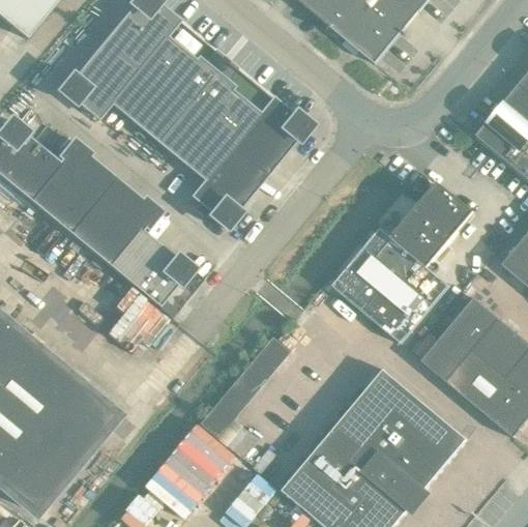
[(0,18),(24,37),(54,0),(0,0),(0,18)]
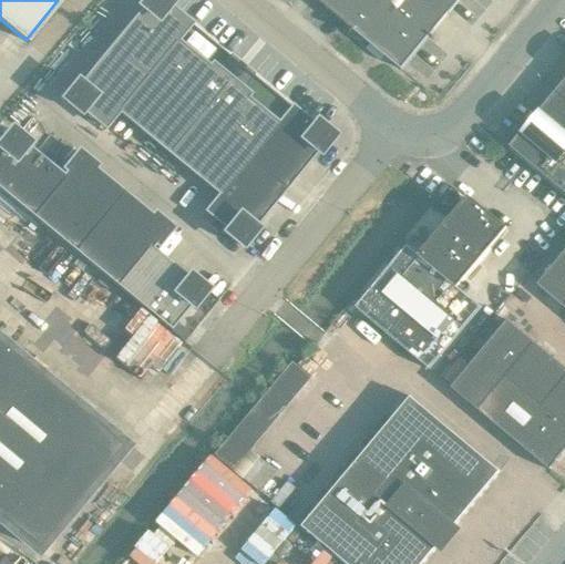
[(317,151),(331,133),(314,119),(310,122),(289,104),(275,122),(243,95),(246,91),(209,61),(206,65),(174,39),(187,21),(166,3),(170,0),(140,0),(136,3),(141,7),(79,82),(74,79),(60,96),(78,112),(81,108),(102,125),(116,109),(217,192),(204,208),(225,226),(222,229),(239,245),(255,227),(250,224),(312,149),(317,151)]
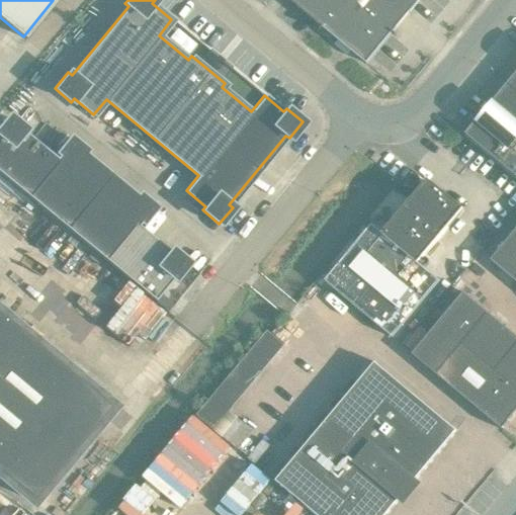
[(289,0),(321,25),(318,28),(319,29),(321,26),(365,62),(391,30),(394,33),(395,32),(392,30),(416,0),(289,0)]
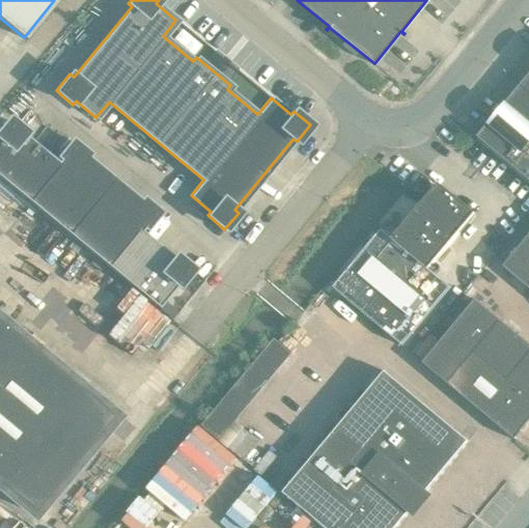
[(528,70),(500,105),(506,109),(493,124),(486,120),(474,135),(528,181),(528,229),(500,265),(528,287),(528,70)]
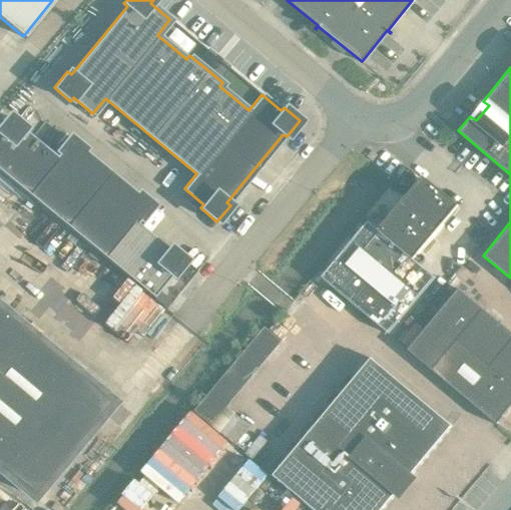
[(140,219),(153,203),(137,190),(134,193),(82,151),(85,147),(69,134),(55,150),(59,153),(55,158),(21,130),(24,127),(8,114),(0,123),(0,171),(150,295),(168,273),(171,276),(185,260),(168,246),(166,249),(133,222),(137,217),(140,219)]
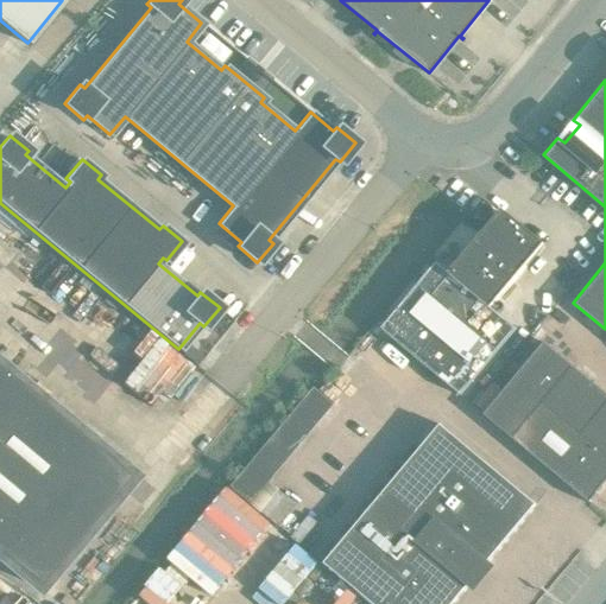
[(435,259),(378,326),(459,393),(515,326),(515,325),(513,326),(488,306),(542,243),(500,208),(447,271),(435,261),(436,260),(435,259)]
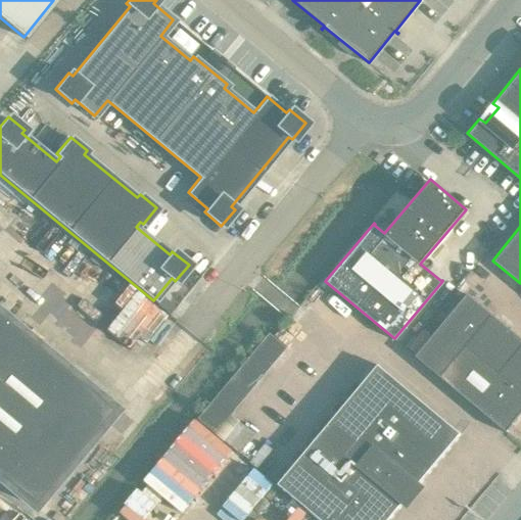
[(465,345),(491,314),(466,292),(414,356),(438,376),(465,345)]
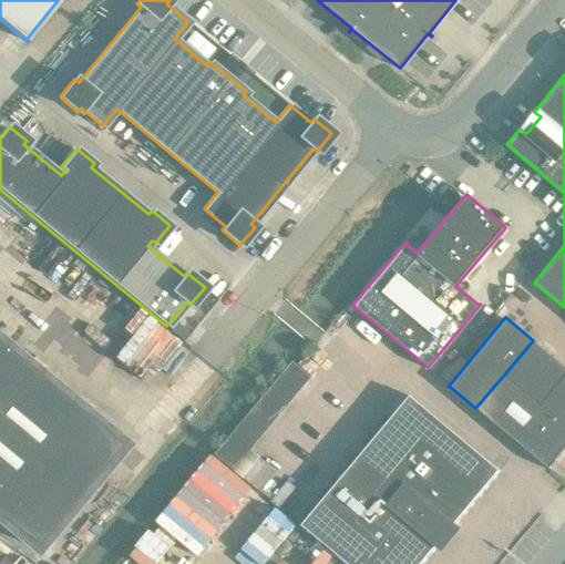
[(540,403),(564,373),(564,367),(533,340),(504,375),(540,403)]
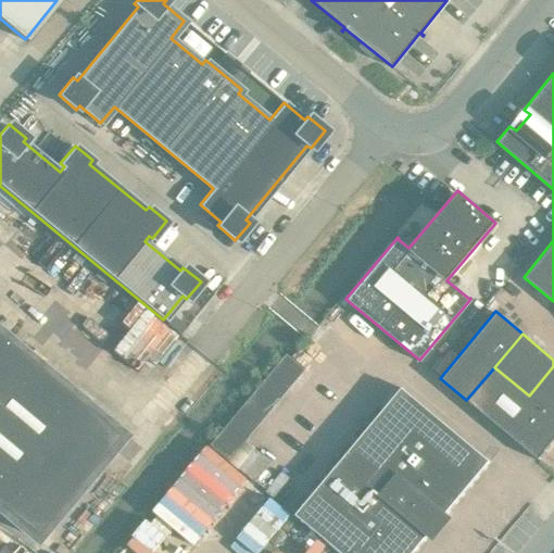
[(0,513),(27,537),(111,437),(0,342),(0,513)]
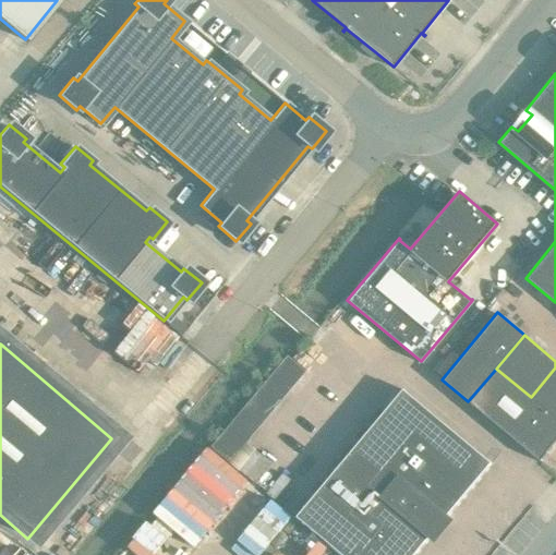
[(213,447),(229,461),(304,369),(287,354),(213,447)]
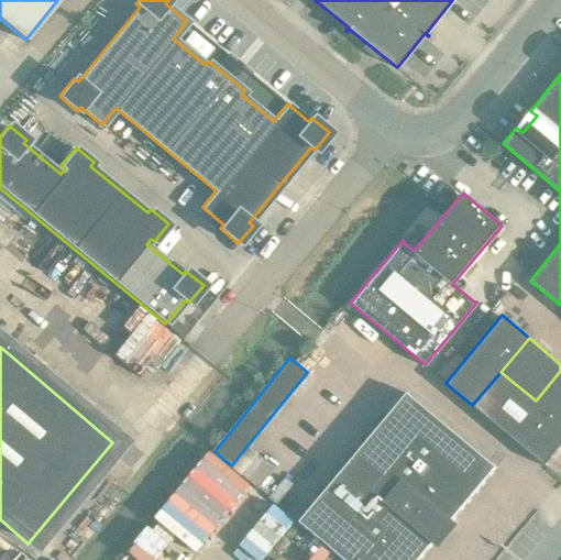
[(560,371),(536,401),(560,421),(560,371)]
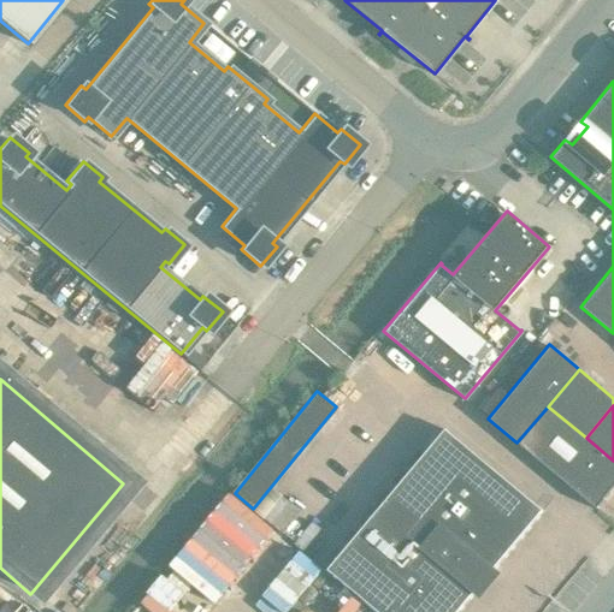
[(613,483),(613,461),(586,438),(548,406),(517,443),(595,507),(613,483)]
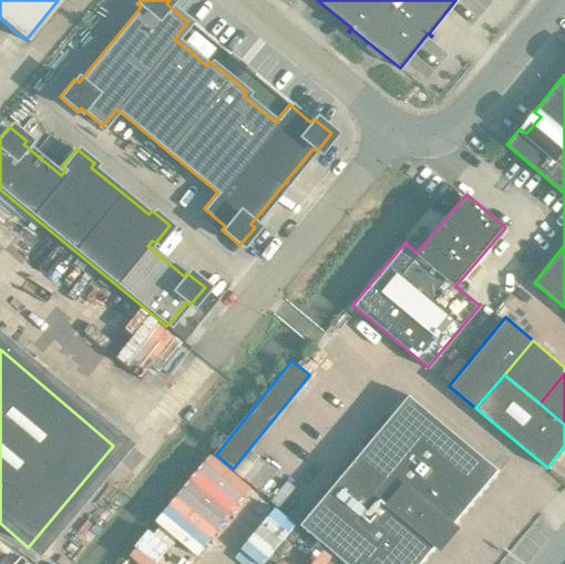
[(299,524),(346,563),(419,563),(437,543),(440,545),(454,529),(451,526),(499,470),(408,393),(299,524)]
